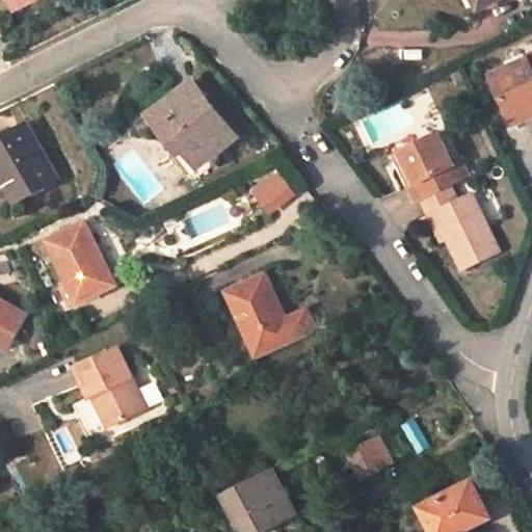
[(475,0),(480,8),(496,0),(475,0)]
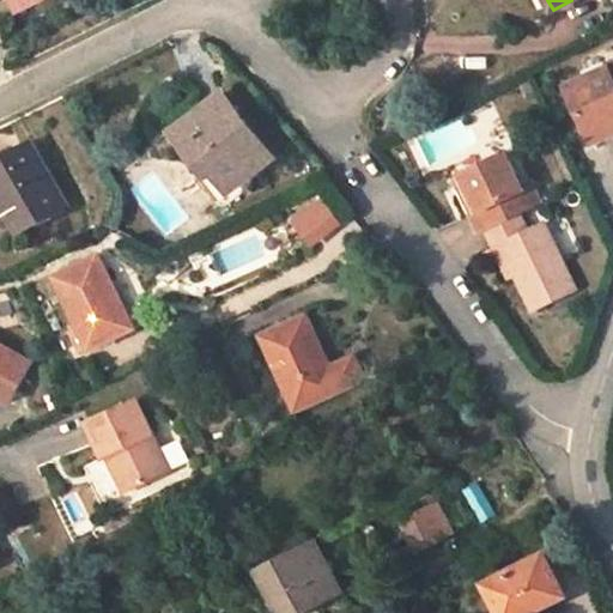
[(612,61),(568,83),(589,129),(612,119),(612,61)]
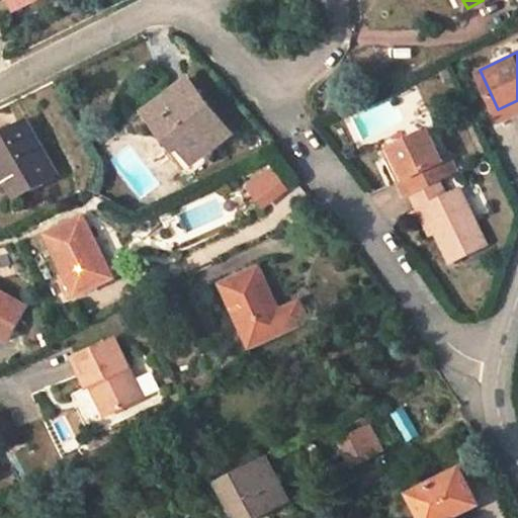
[(195,161),(231,134),(188,79),(147,110),(178,150),(182,147),(195,161)]
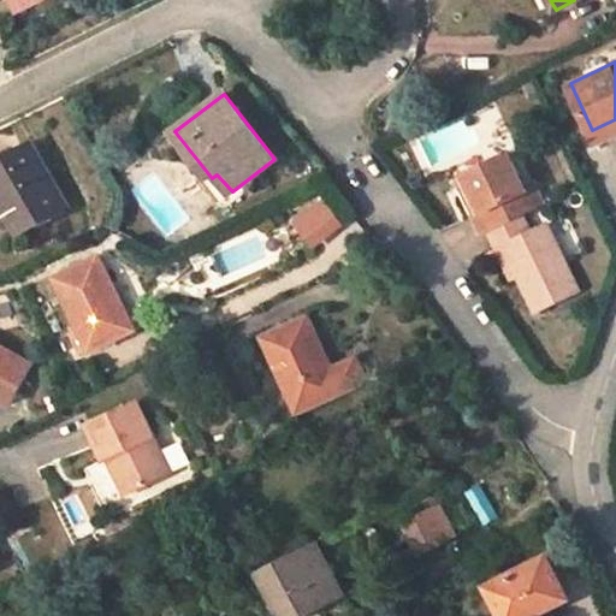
[(615,129),(615,119),(592,130),(596,140),(615,129)]
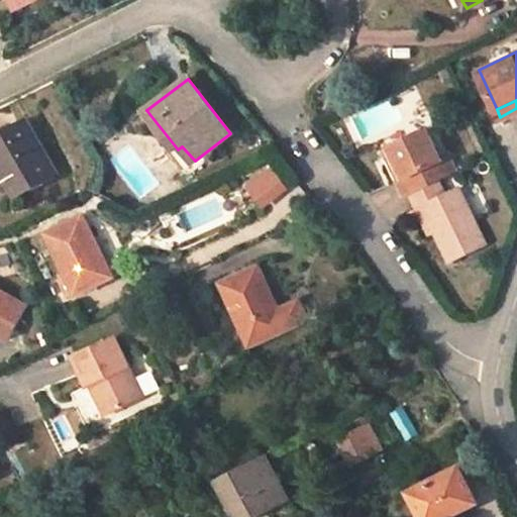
[(24,119),(0,132),(0,164),(17,193),(54,172),(24,119)]
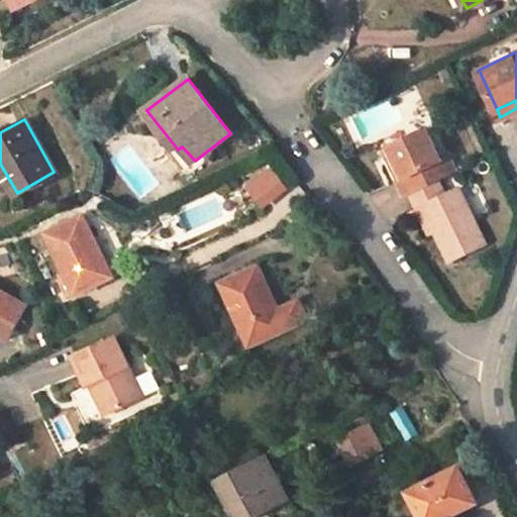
[(440,154),(447,151),(432,121),(425,124),(440,154)]
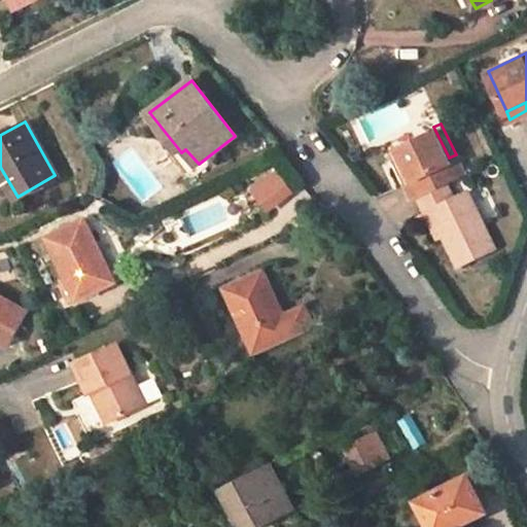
[(394,159),(405,179),(411,195),(416,192),(445,178),(463,170),(456,154),(449,157),(433,127),(396,144),(401,154),(394,159)]
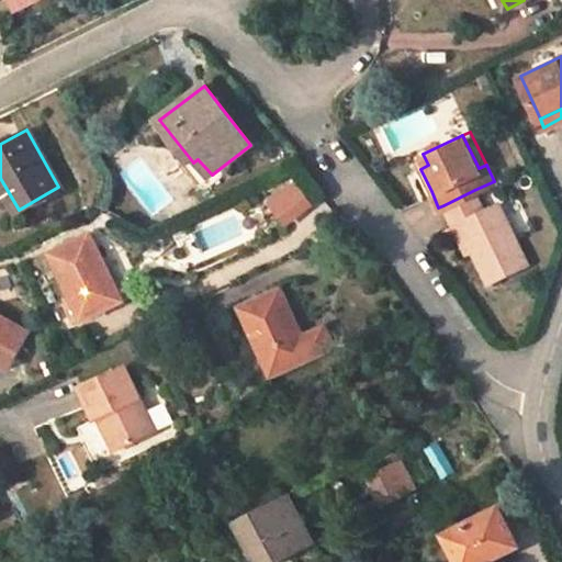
[(499,139),(506,168),(521,164),(515,135),(499,139)]
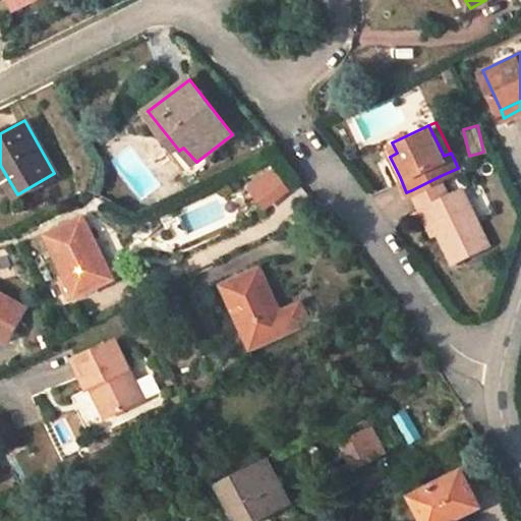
[(392,142),(384,147),(390,157),(397,153),(392,142)]
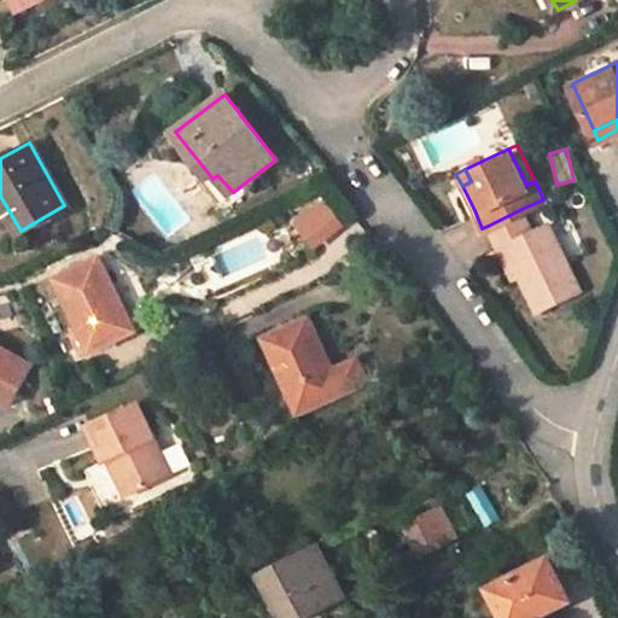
[(530,227),(522,209),(488,226),(496,244),(506,240),(536,303),(578,281),(547,219),(530,227)]
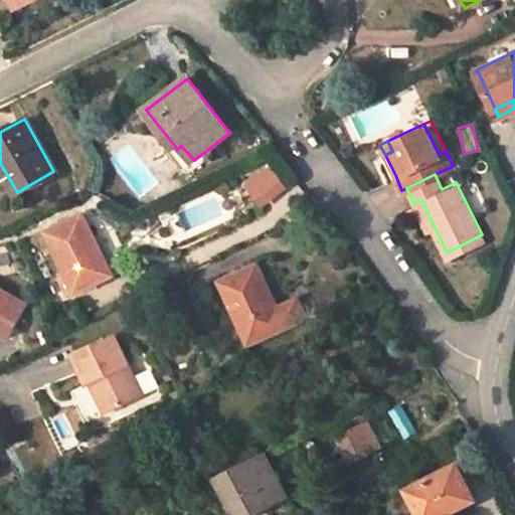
[(107,277),(79,219),(42,239),(63,278),(55,282),(64,298),(71,294),(72,296),(107,277)]
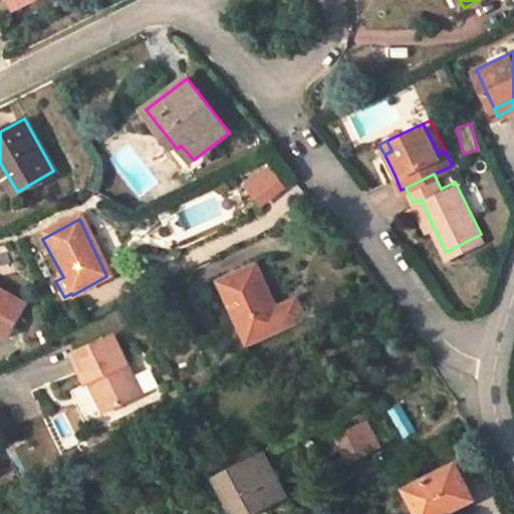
[(250,267),(214,286),(245,347),(280,328),(250,267)]
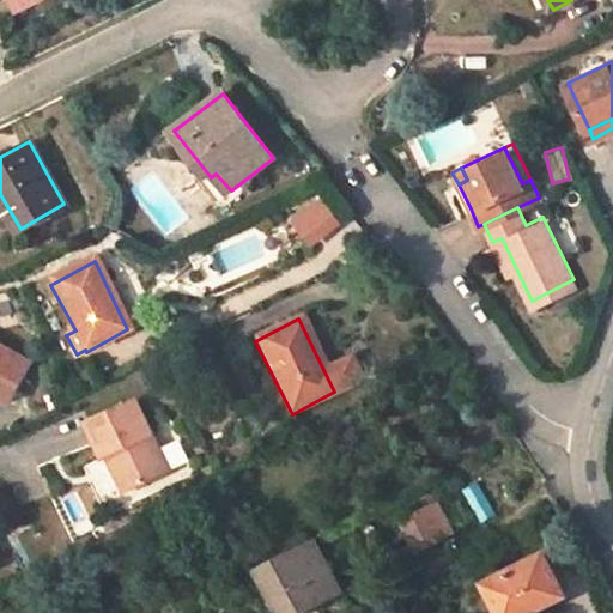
[(0,345),(0,396),(11,402),(32,363),(0,345)]
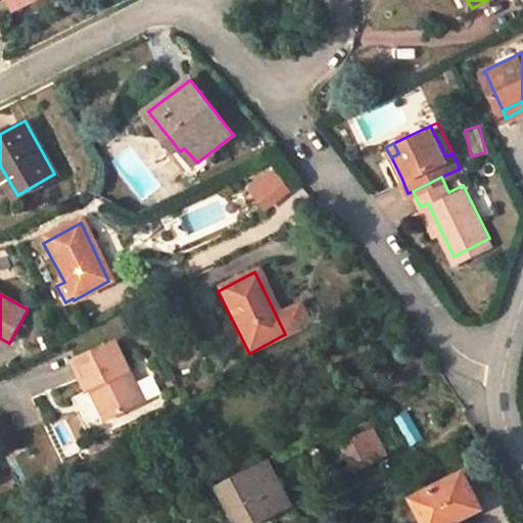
[(141,407),(111,345),(72,366),(86,395),(94,391),(99,401),(95,403),(104,424),(141,407)]
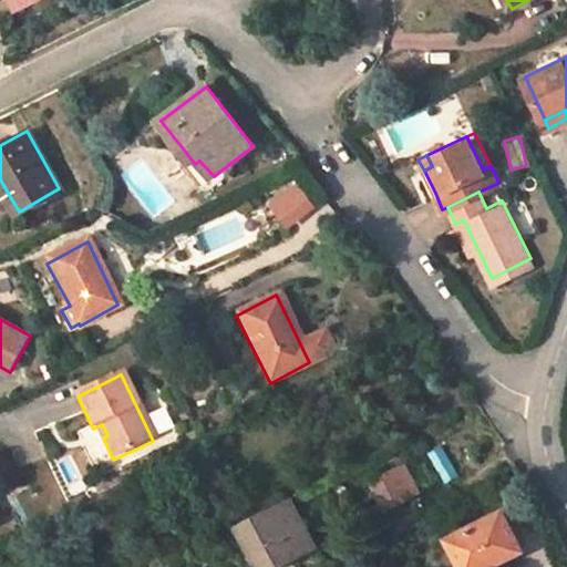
[(160,432),(174,425),(165,405),(151,412),(160,432)]
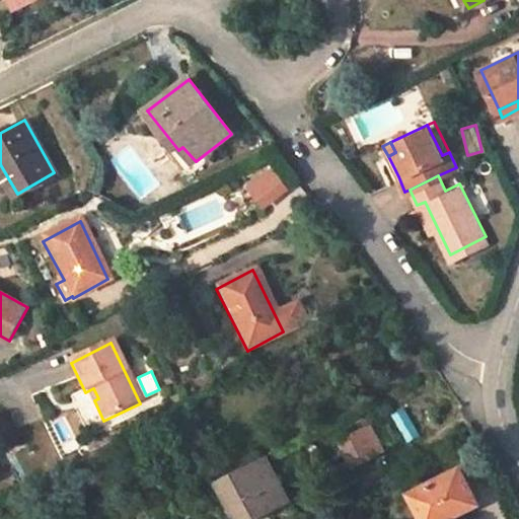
[(406,441),(418,434),(402,408),(391,415),(406,441)]
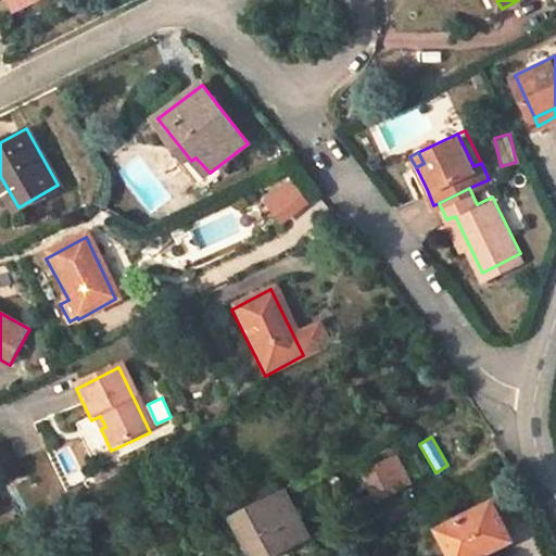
[(392,455),(359,475),(374,503),(406,482),(392,455)]
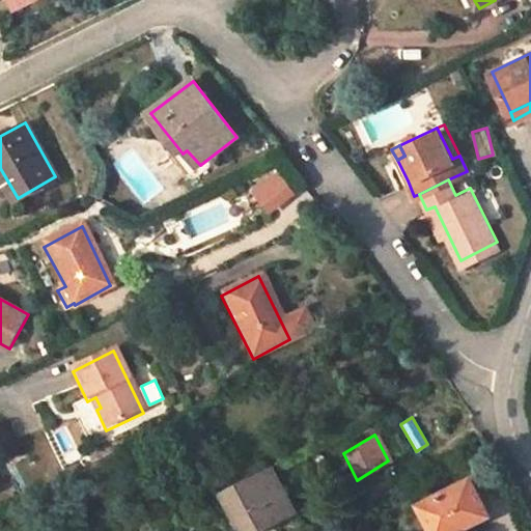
[(259,530),(294,513),(269,466),(217,492),(236,530),(259,530)]
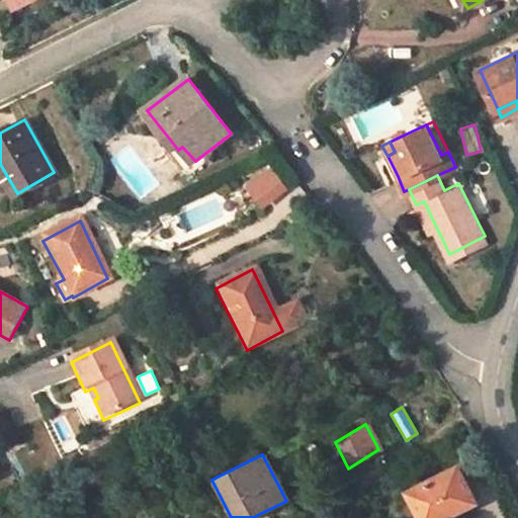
[(459,466),(409,494),(422,517),(446,517),(478,502),(459,466)]
